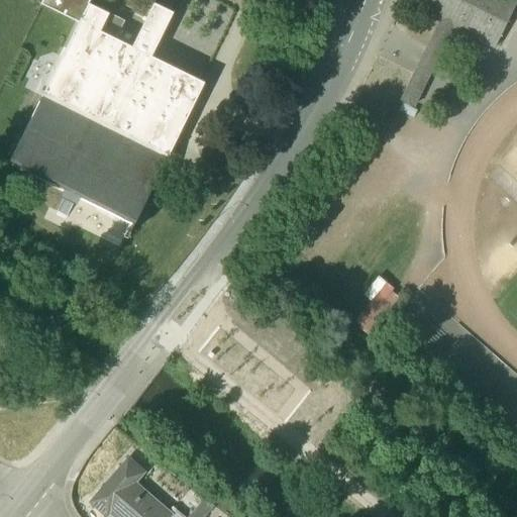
[(43,0),(41,4),(79,23),(88,4),(88,3),(89,0),(43,0)]
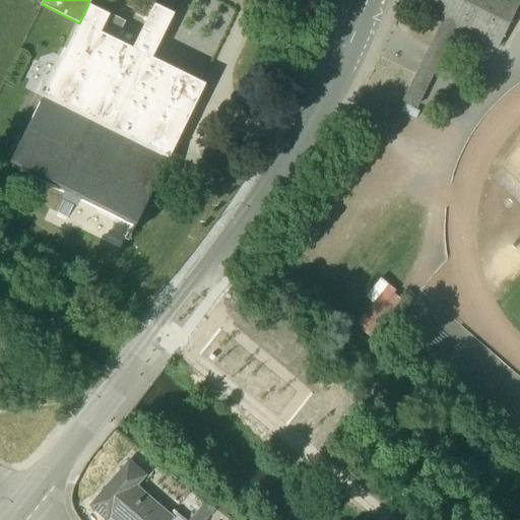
[(519,4),(519,0),(421,0),(417,9),(444,22),(456,28),(498,50),(519,4)]
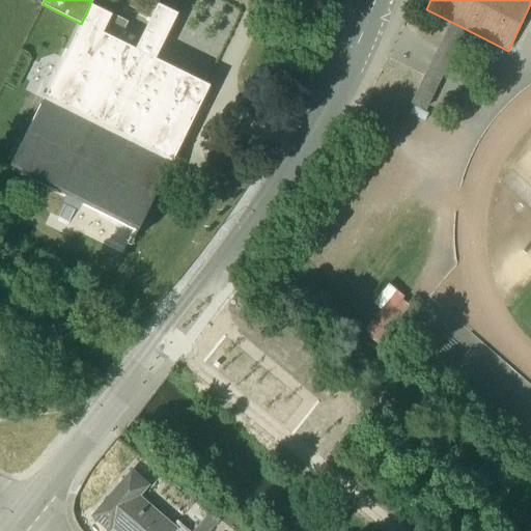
[(111,15),(90,4),(81,24),(7,170),(133,233),(128,242),(131,244),(201,105),(182,95),(191,77),(102,33),(111,15)]
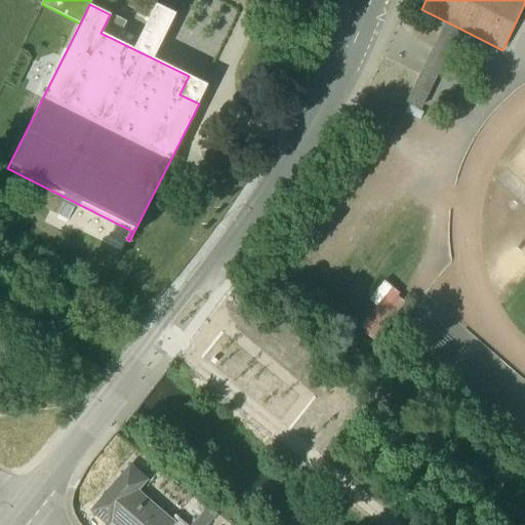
[(430,59),(408,103),(420,110),(442,67),(460,29),(448,23),(430,59)]
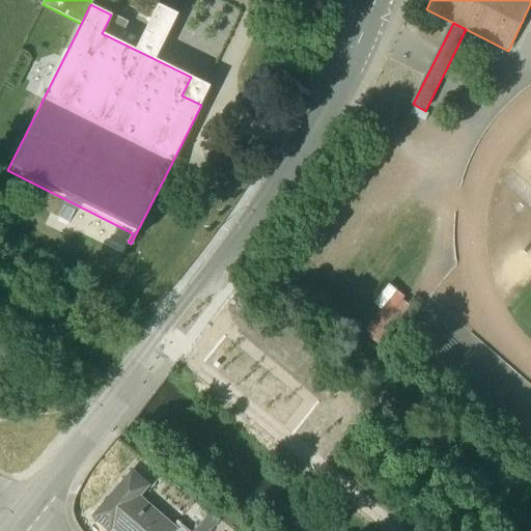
[(396,290),(364,330),(382,343),(414,304),(396,290)]
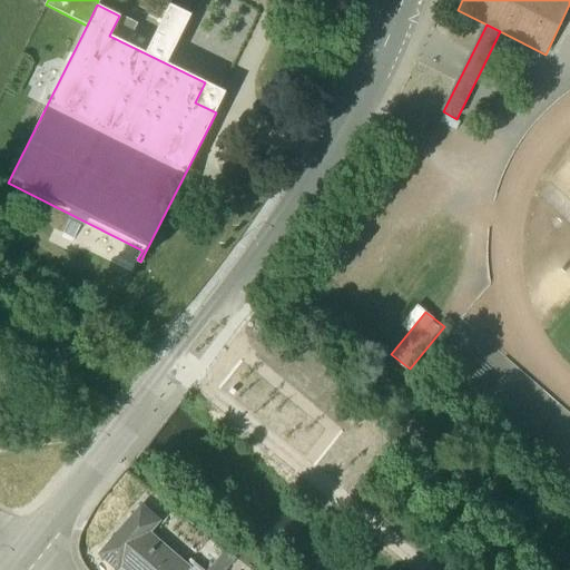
[(187,567),(148,533),(158,522),(143,508),(101,556),(117,569),(121,566),(126,569),(187,569),(189,569),(187,567)]
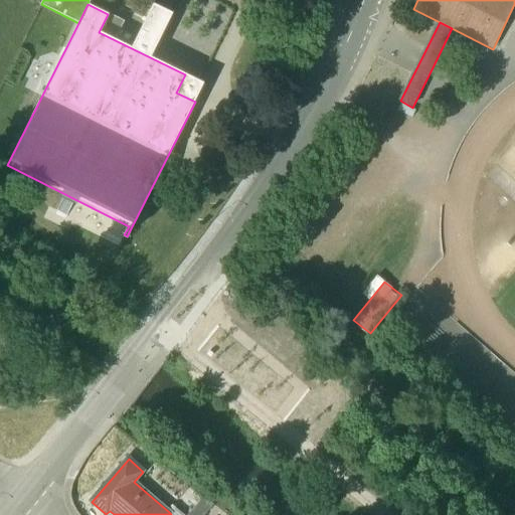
[(188,514),(205,514),(213,506),(203,498),(188,514)]
